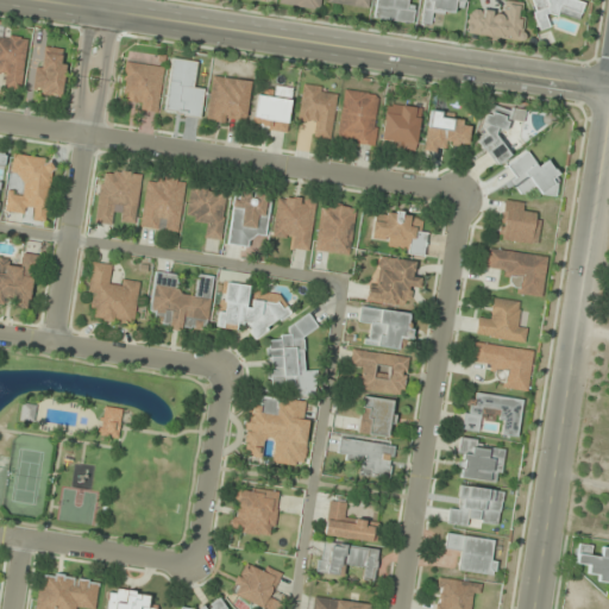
[(320,0),(278,0),(278,5),(319,11),(320,0)]
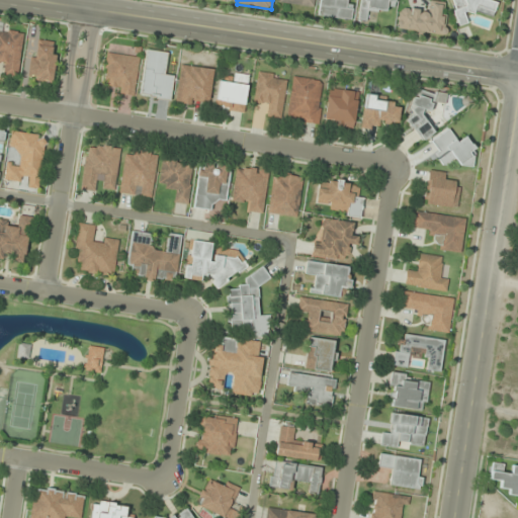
[(314,0),(277,0),(277,3),(314,8),(314,0)]
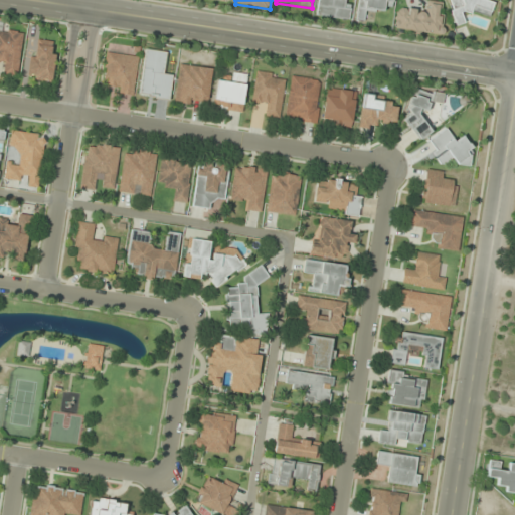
[(350,0),(318,0),(316,16),(348,20),(350,0)]
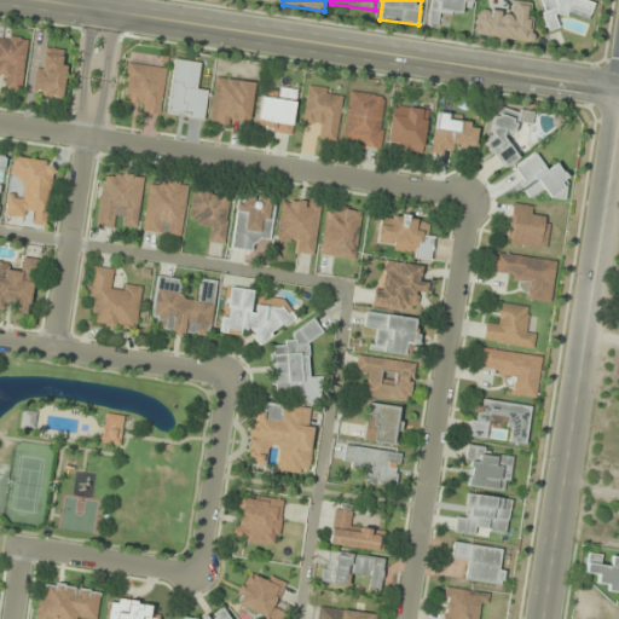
[(431,0),(428,23),(437,24),(438,11),(469,15),(470,0),(431,0)]
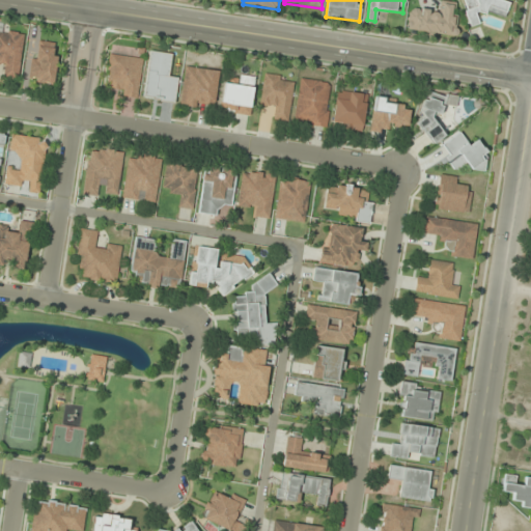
[(504,19),(510,0),(469,0),(463,22),(475,26),(480,11),(504,19)]
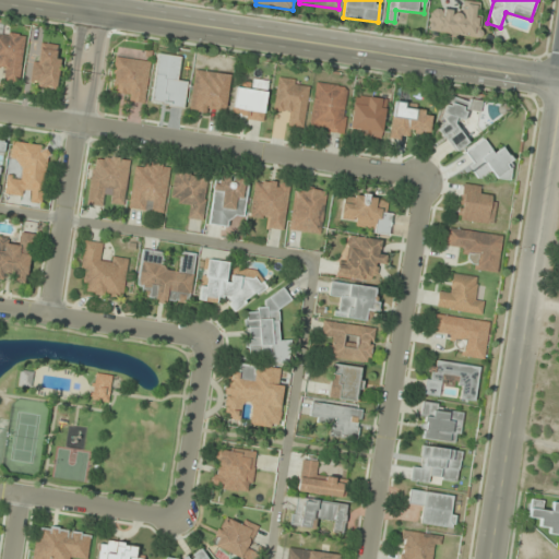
[(480,2),(462,2),(462,11),(430,11),(430,34),(479,35),(480,2)]
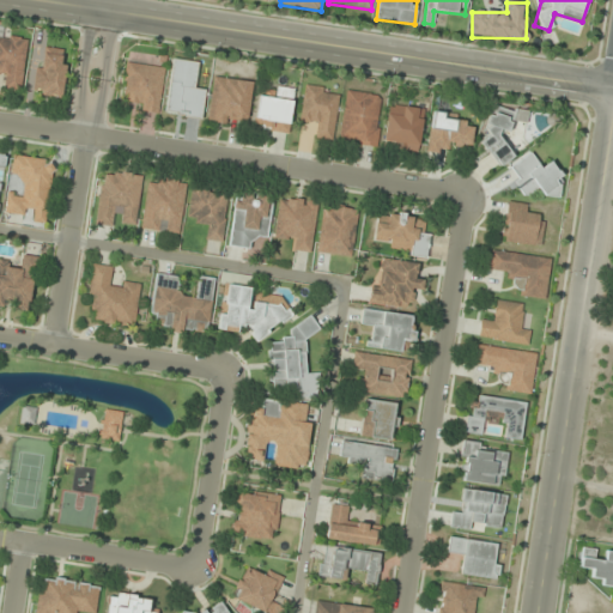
[(0,74),(5,76),(4,90),(20,92),(28,40),(0,35),(0,74)]
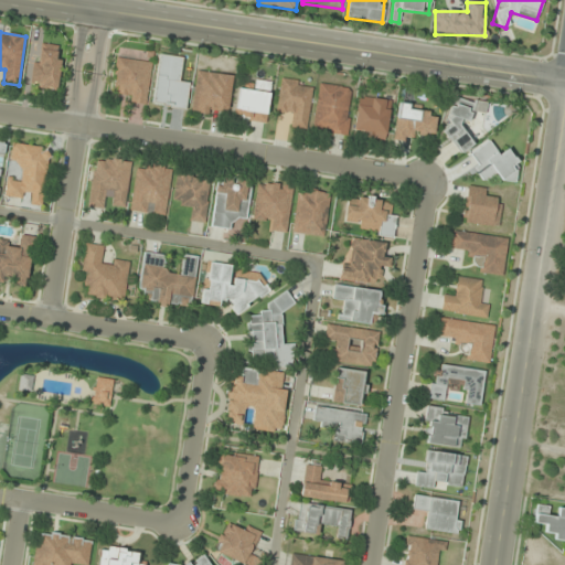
[(31,86),(55,91),(63,52),(38,48),(31,86)]
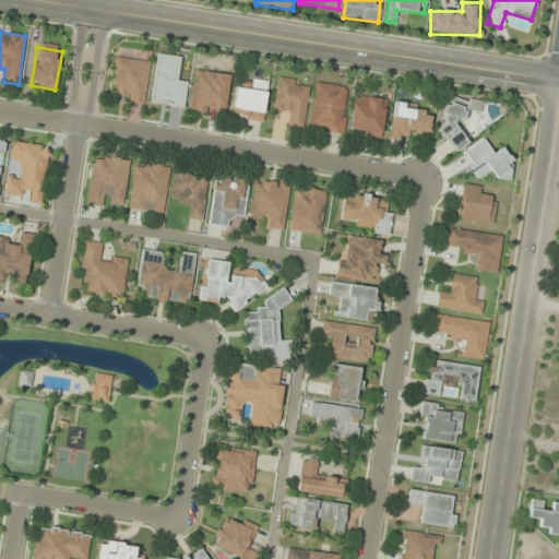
[(150,61),(116,57),(111,97),(145,100),(150,61)]
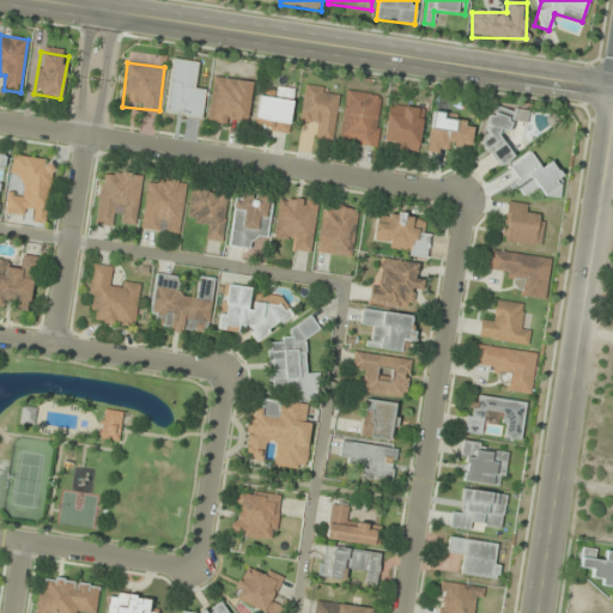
[(246,127),(252,82),(212,77),(206,121),(246,127)]
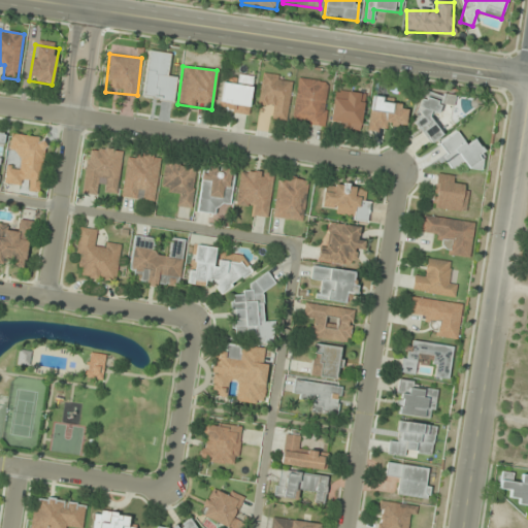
[(292,78),(262,74),(258,106),(271,107),(269,120),(287,122),(292,78)]
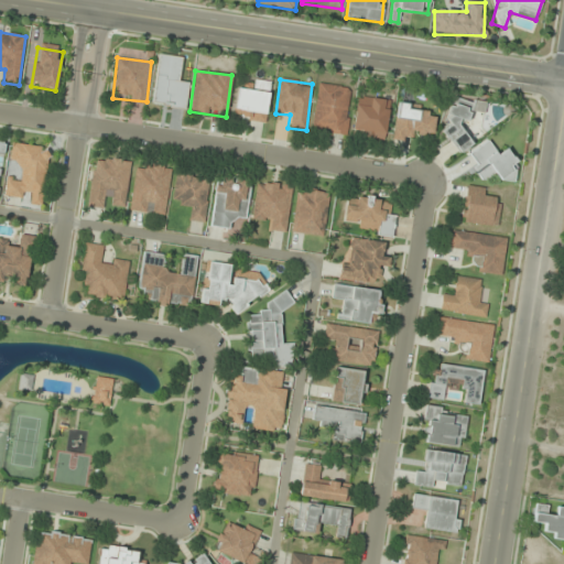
[(270,83),(252,80),(251,90),(237,88),(234,118),(266,121),(270,83)]
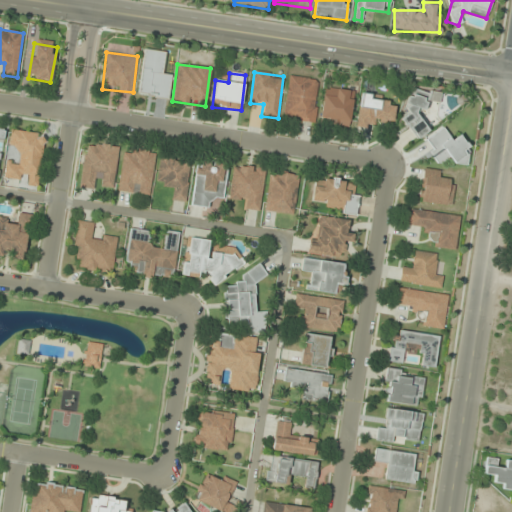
[(283,119),(314,123),(320,80),(289,76),(283,119)]
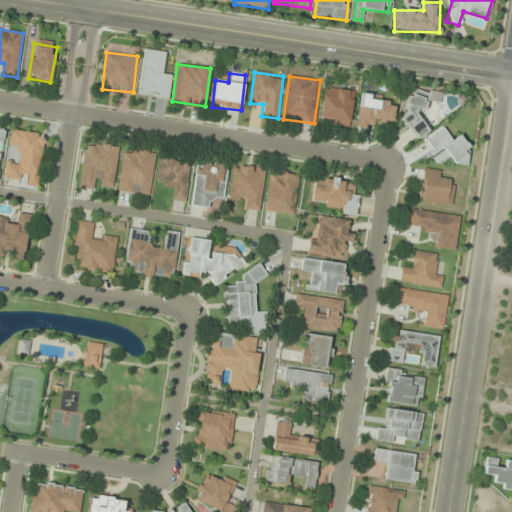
[(353,91),(324,87),(319,125),(349,128),(353,91)]
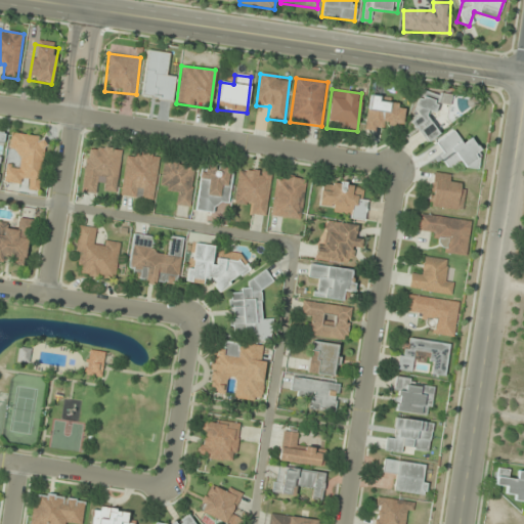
[(448,105),(450,97),(421,89),(409,131),(433,137),(437,125),(427,122),(429,113),(436,115),(439,103),(448,105)]
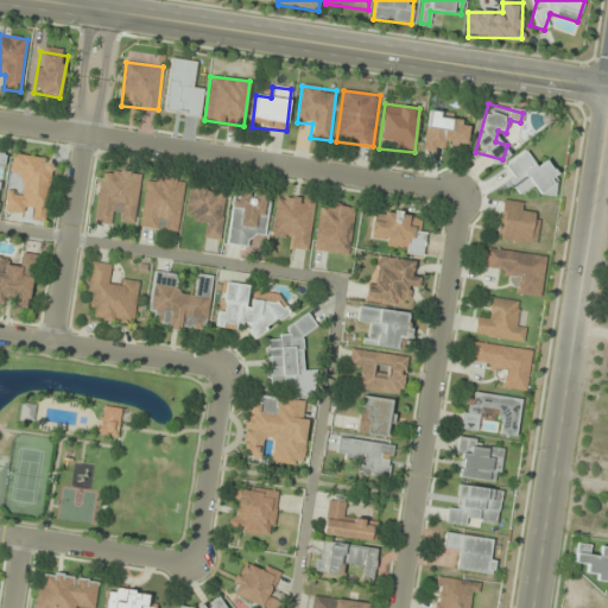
[(445,150),(445,145),(467,145),(467,124),(456,124),(456,113),(426,113),(426,150),(445,150)]
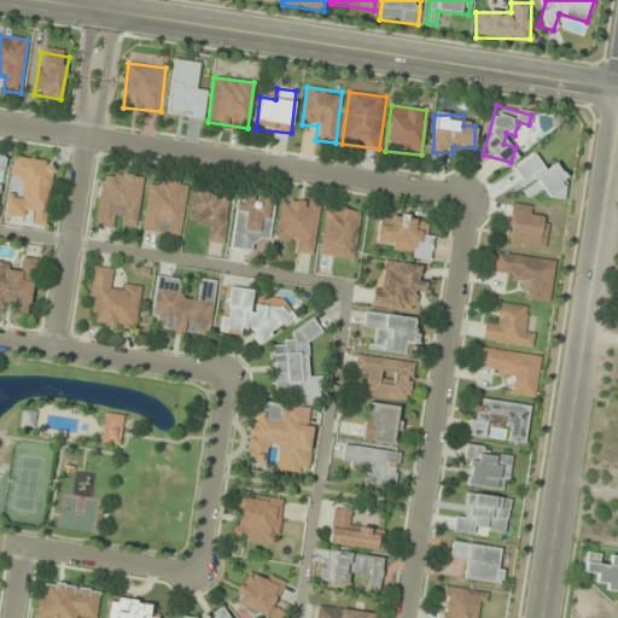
[(7,197),(5,214),(34,217),(33,223),(48,226),(54,162),(13,157),(11,176),(23,178),(21,198),(7,197)]
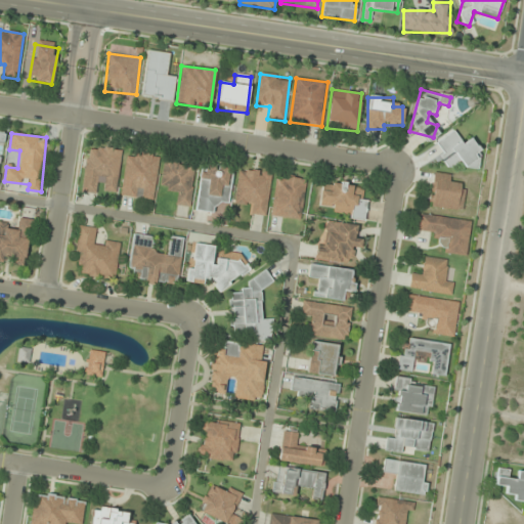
[(479,141),(457,140),(457,136),(440,135),(439,166),(478,168),(479,141)]
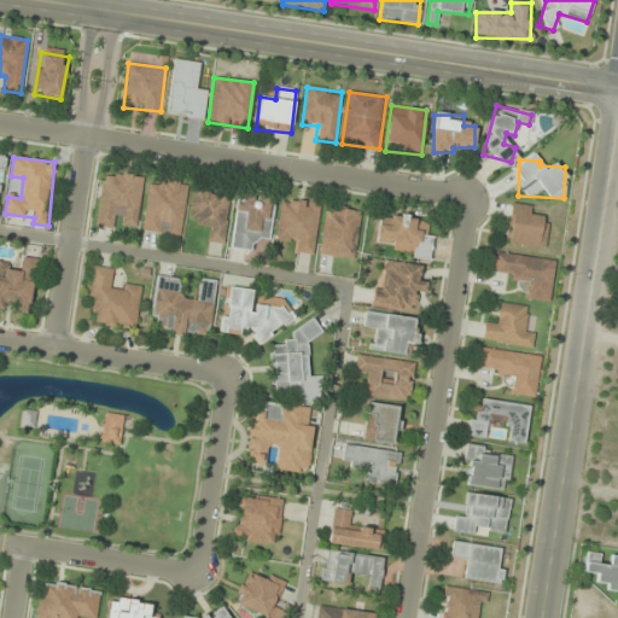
[(136,229),(143,176),(104,172),(97,226),(117,229),(117,227),(136,229)]
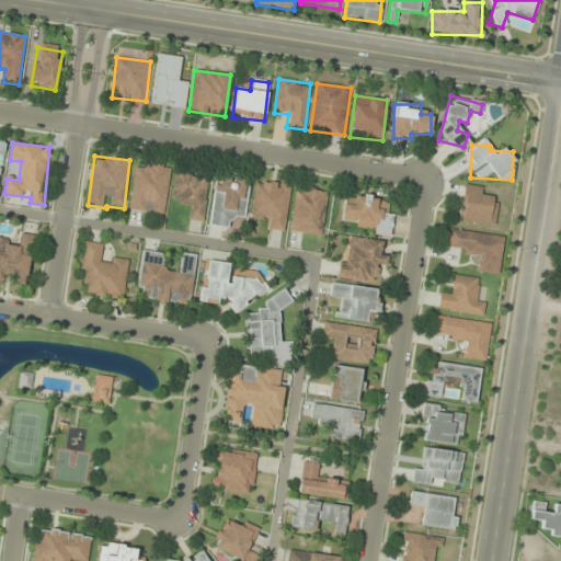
[(129,209),(163,214),(170,167),(136,162),(129,209)]
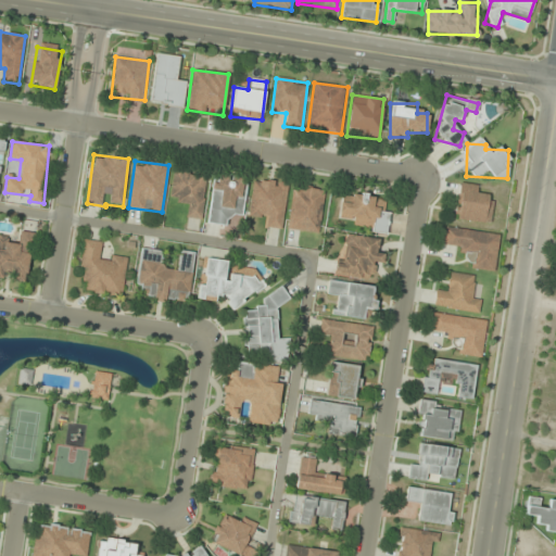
[(187,218),(202,220),(207,175),(173,171),(168,200),(189,203),(187,218)]
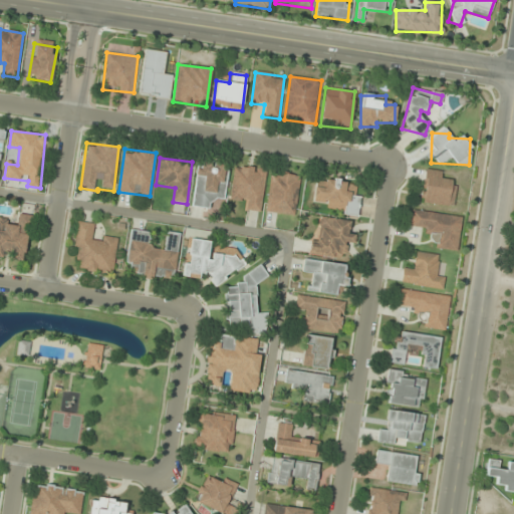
[(210,209),(211,199),(224,200),(228,165),(197,162),(192,208),(210,209)]
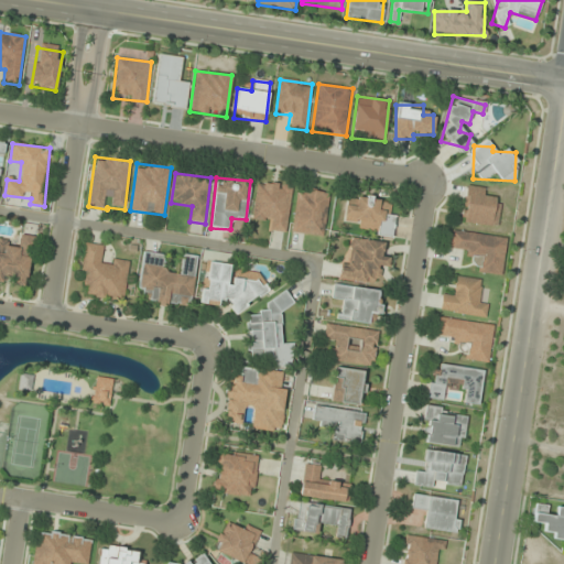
[(285,232),(292,186),(257,182),(251,217),(272,220),(270,230),(285,232)]
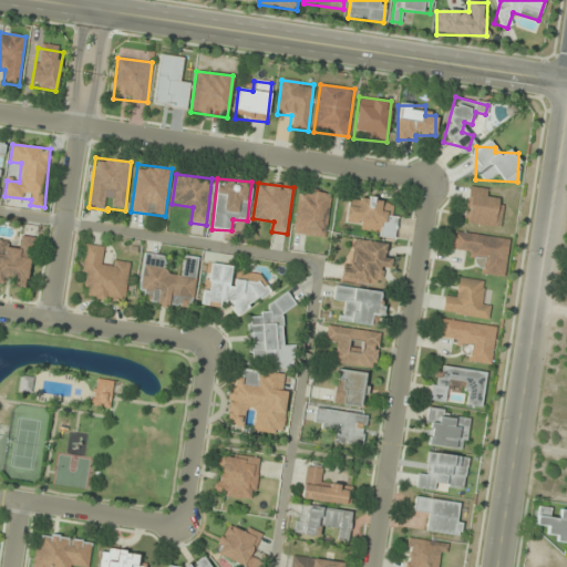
[(503,203),(490,200),(491,191),(468,187),(463,223),(498,228),(503,203)]
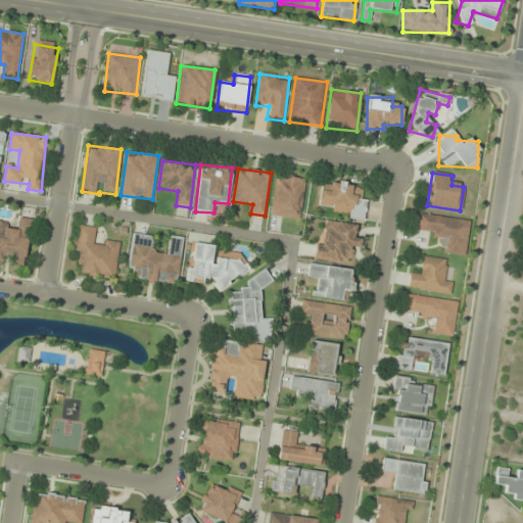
[(270,215),(299,220),(306,179),(277,174),(270,215)]
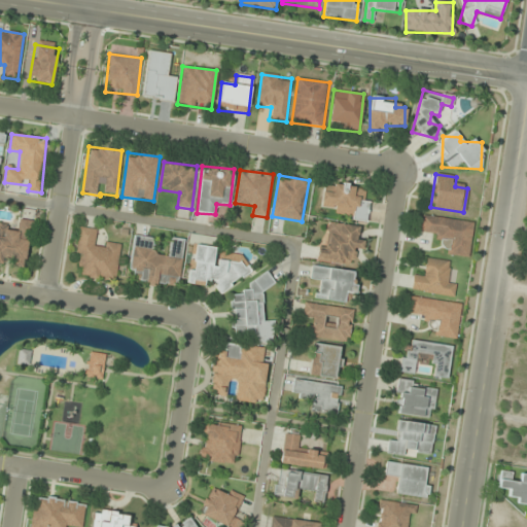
[(369,200),(364,200),(365,187),(322,184),(320,214),(367,218),(369,200)]
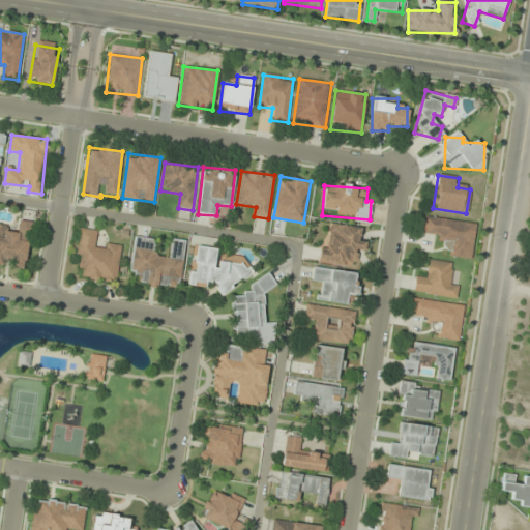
[(471,259),(476,224),(424,216),(421,235),(452,239),(449,256),(471,259)]
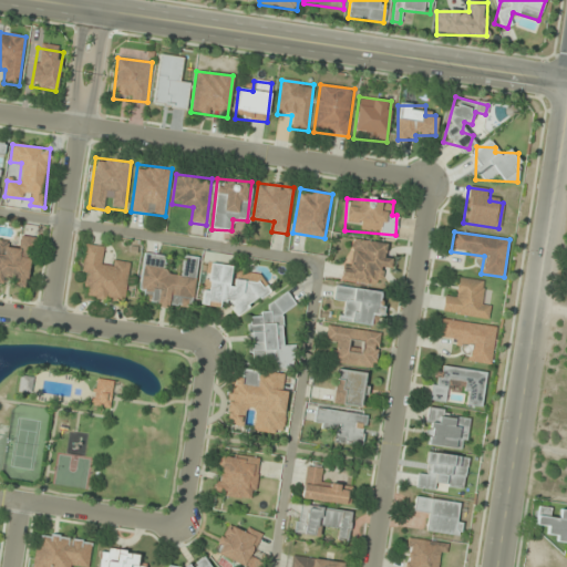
[(34,238),(19,236),(18,246),(0,243),(0,281),(12,284),(12,287),(29,288),(34,238)]
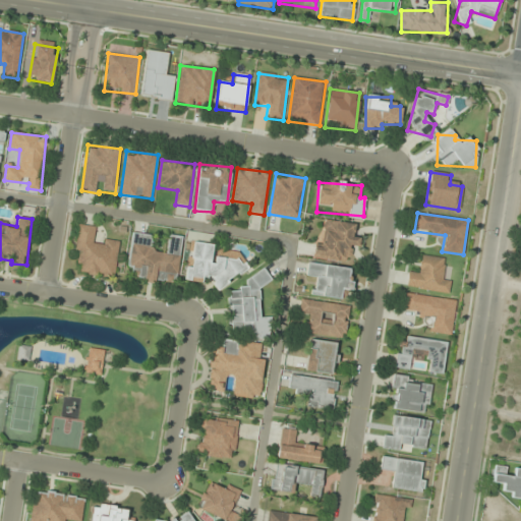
[(353,236),(354,224),(325,220),(322,245),(313,244),(312,258),(349,263),(351,246),(358,247),(359,236),(353,236)]
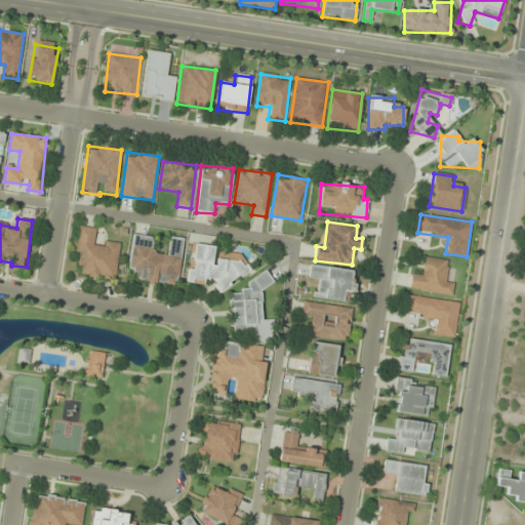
[(116,280),(120,244),(95,241),(97,228),(81,227),(76,275),(116,280)]
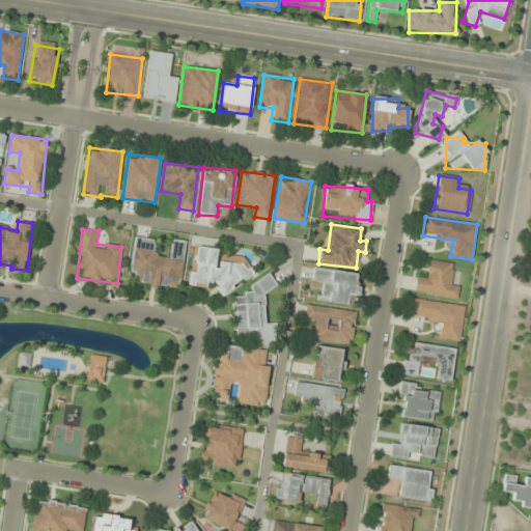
[(171,240),(169,257),(154,255),(155,240),(135,236),(131,273),(136,274),(135,284),(179,289),(186,241),(171,240)]
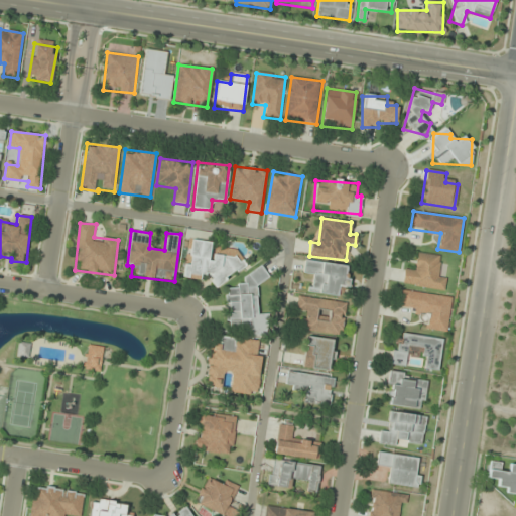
[(211,241),(191,240),(190,265),(184,264),(183,279),(201,280),(201,275),(211,275),(210,285),(228,285),(228,272),(243,273),(243,255),(211,254),(211,241)]
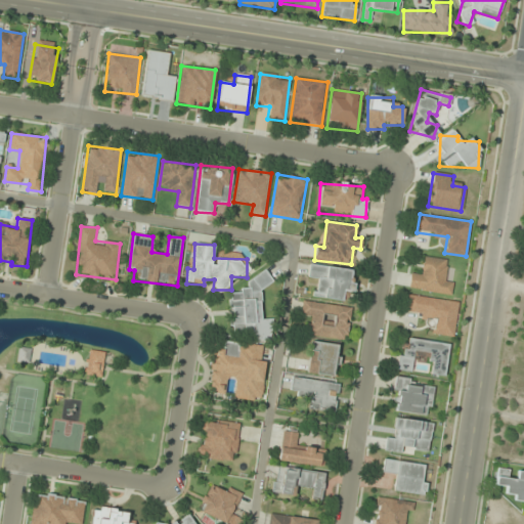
[(444,281),(446,260),(423,257),(422,275),(410,273),(408,290),(451,295),(452,282),(444,281)]
